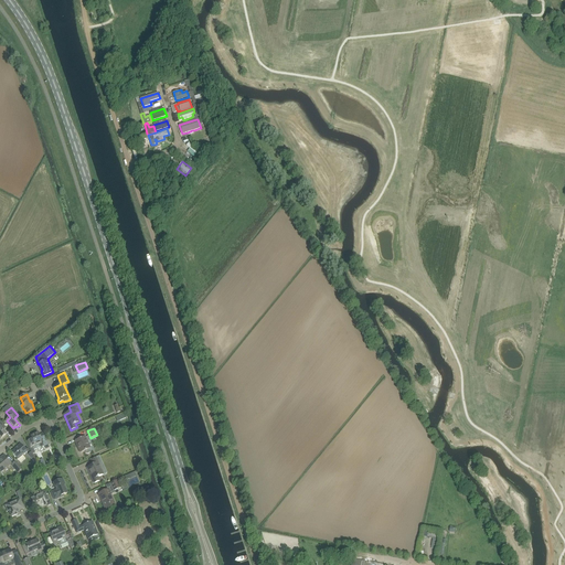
[(30,440),(28,441),(30,447),(32,451),(34,450),(43,447),(44,446),(46,449),(49,448),(48,445),(43,434),(40,435),(39,435),(38,434),(36,433),(35,434),(35,435),(31,436),(32,438),(29,439),(30,440)]
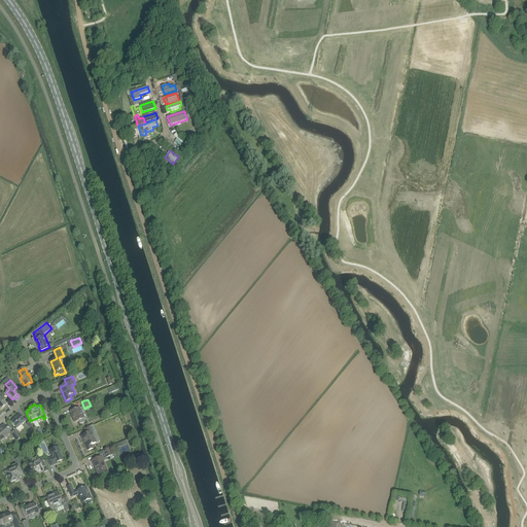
[(84,421),(83,419),(84,419),(79,408),(70,412),(75,422),(79,421),(80,423),(82,423),(84,422),(84,421)]
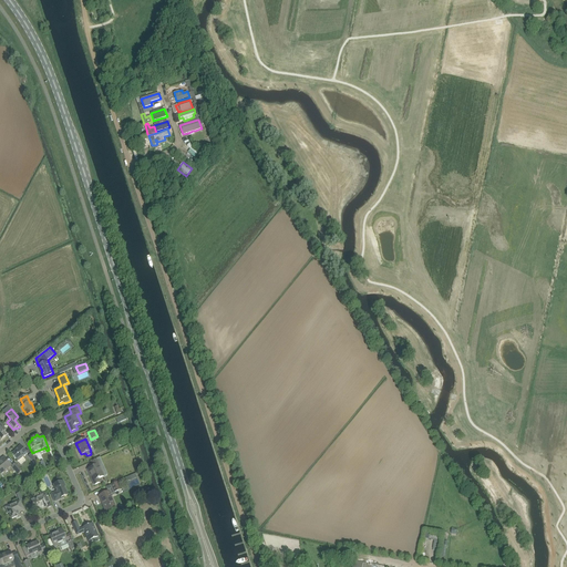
[(18,461),(19,461),(21,464),(26,461),(23,457),(28,453),(20,445),(16,450),(16,451),(12,454),(18,461)]
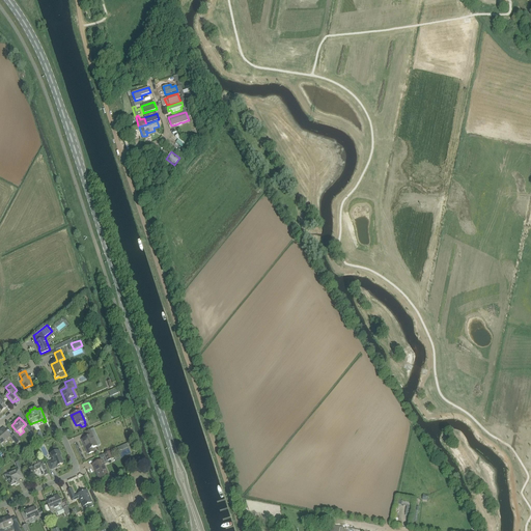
[(34,432),(32,429),(30,424),(26,427),(32,435),(34,432)]
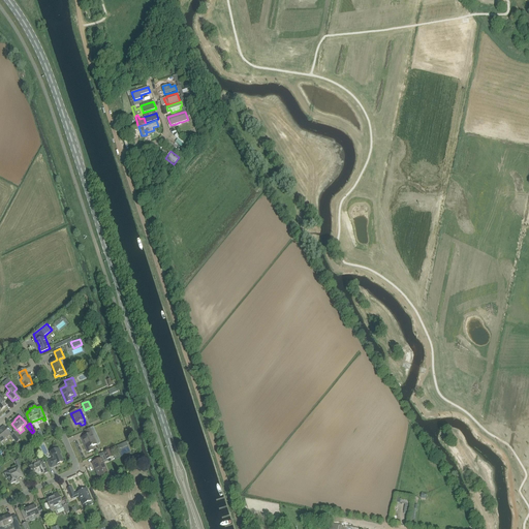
[(1,429),(1,430),(0,431),(0,440),(1,442),(10,434),(4,427),(2,428),(1,429)]
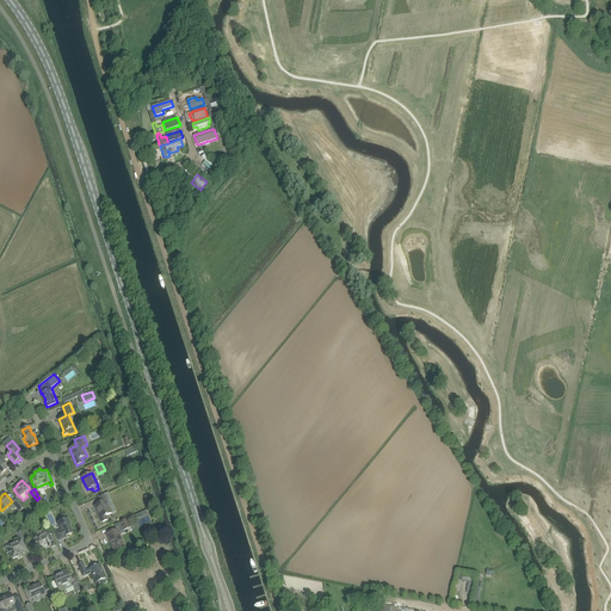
[(111,501),(109,493),(98,498),(100,503),(94,505),(102,523),(109,519),(106,516),(112,513),(107,504),(111,501)]
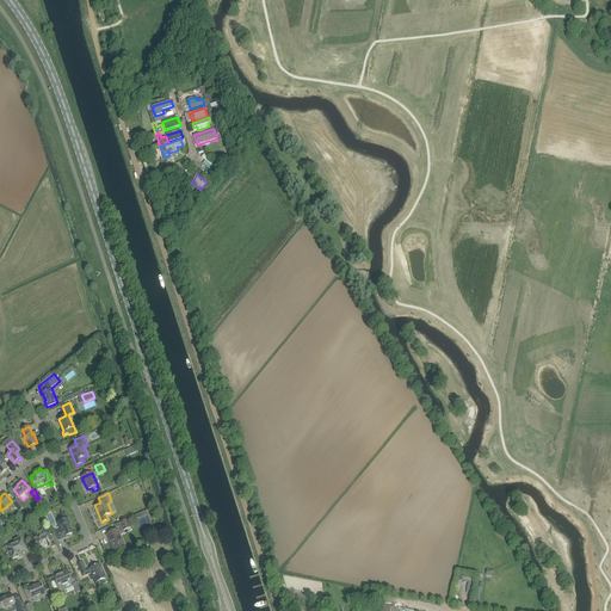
[(47,497),(42,499),(47,507),(51,504),(47,497)]
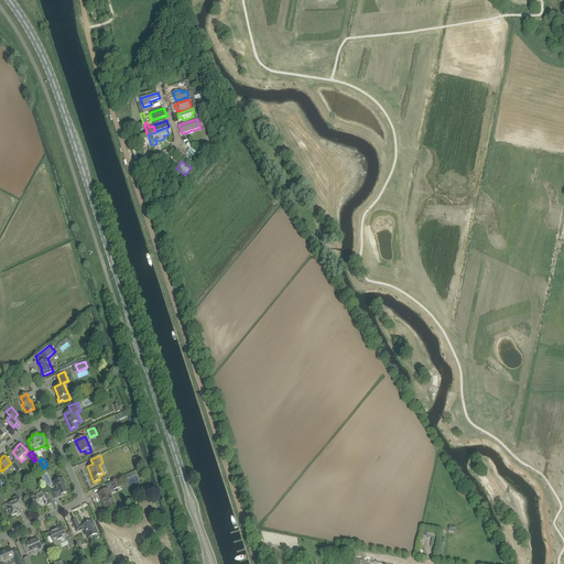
[(19,472),(22,468),(15,461),(12,464),(19,472)]
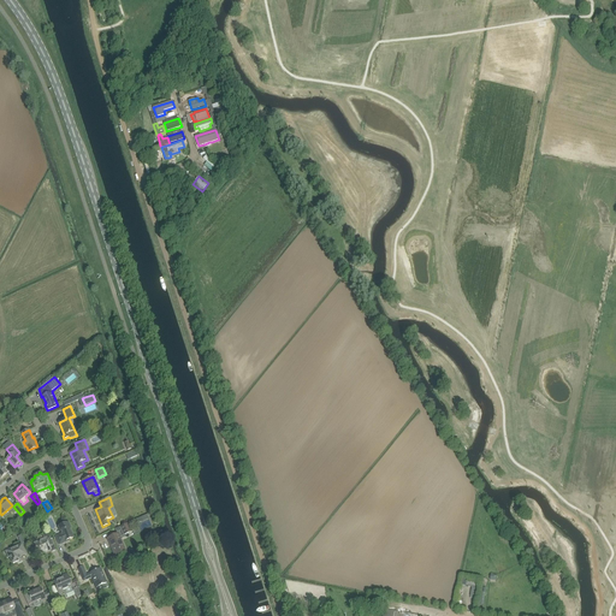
[(70,540),(69,540),(73,538),(70,528),(71,528),(69,522),(64,525),(59,527),(61,534),(57,537),(60,545),(67,542),(70,540)]
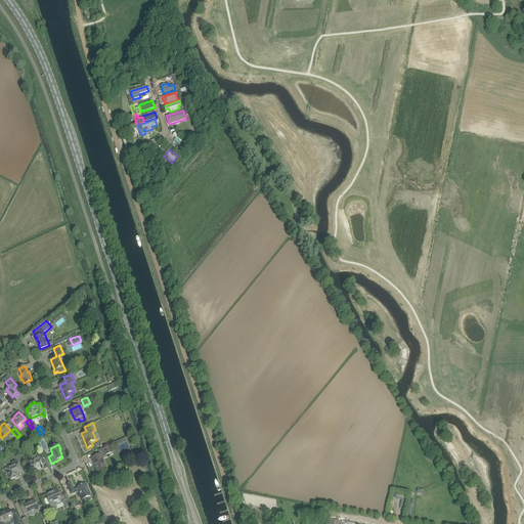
[(105,452),(100,454),(91,457),(98,473),(107,469),(102,459),(106,456),(106,454),(114,451),(111,445),(103,448),(105,452)]
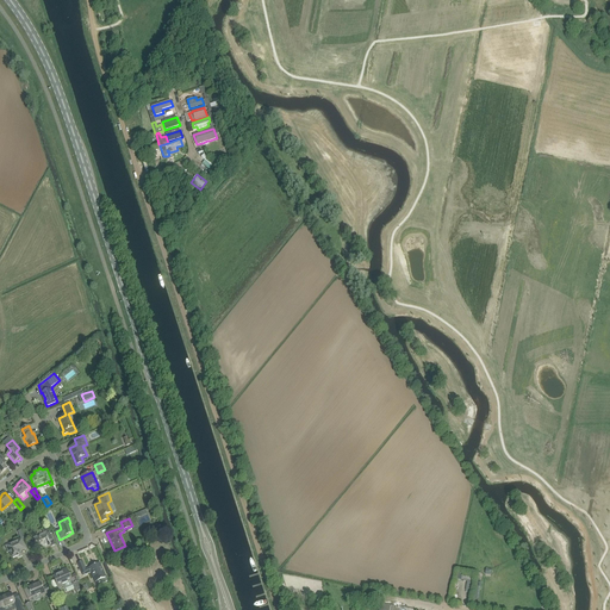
[(53,539),(50,533),(48,528),(43,530),(44,535),(35,540),(36,543),(38,549),(50,543),(49,540),(53,539)]
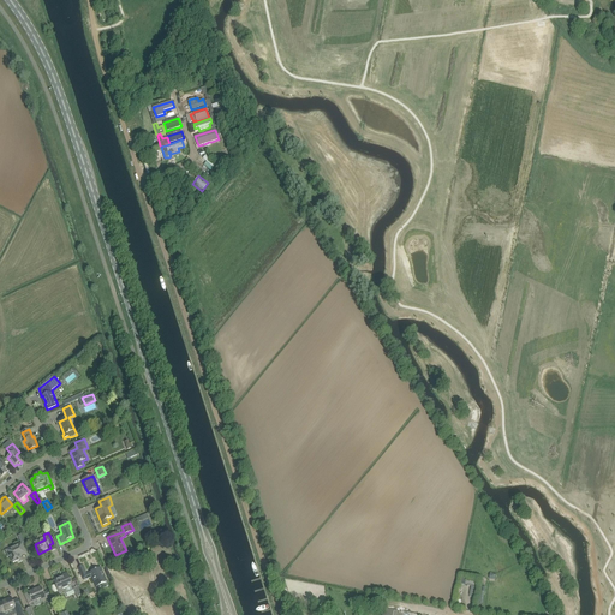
[(6,550),(6,551),(9,556),(11,556),(13,562),(17,561),(18,562),(23,561),(21,556),(27,554),(25,551),(23,545),(22,543),(6,550)]
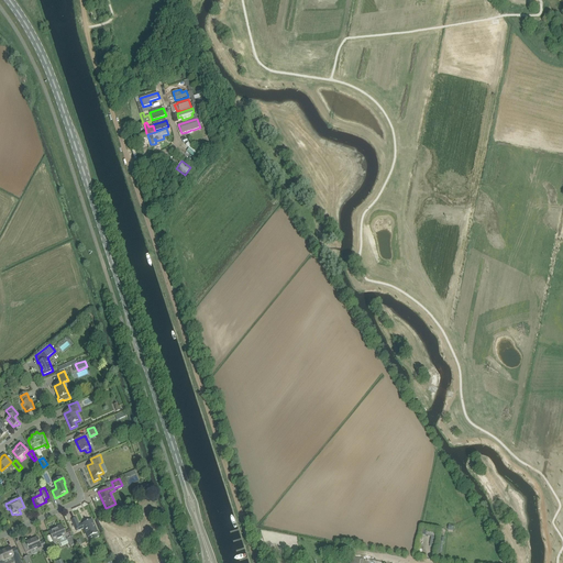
[(76,518),(72,520),(77,531),(84,528),(88,538),(92,536),(95,539),(99,537),(98,533),(92,519),(79,525),(76,518)]
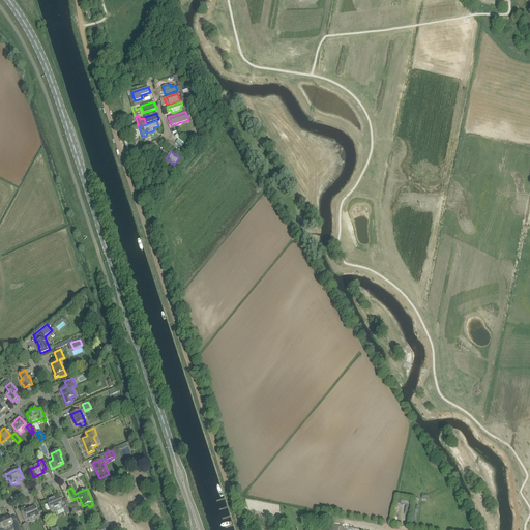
[(62,502),(61,500),(58,494),(54,495),(54,497),(47,501),(51,511),(56,509),(57,511),(64,508),(67,514),(71,512),(68,505),(66,500),(62,502)]
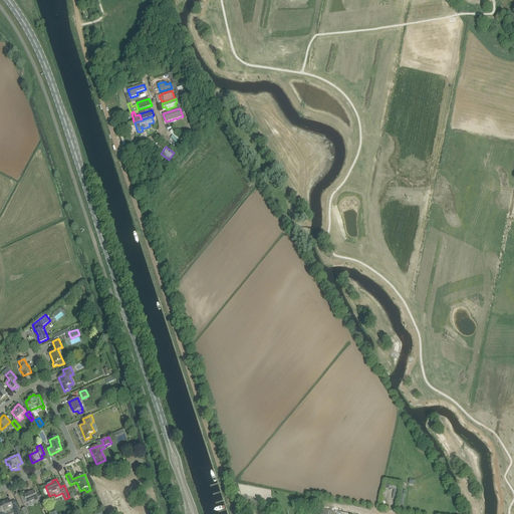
[(393,498),(398,499),(400,485),(387,482),(386,488),(394,489),(393,498)]
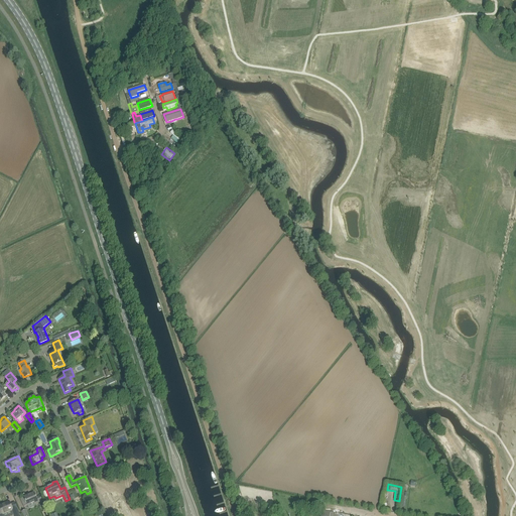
[(23,498),(20,499),(24,507),(27,506),(33,503),(34,505),(42,501),(39,496),(36,497),(34,493),(23,497),(23,498)]
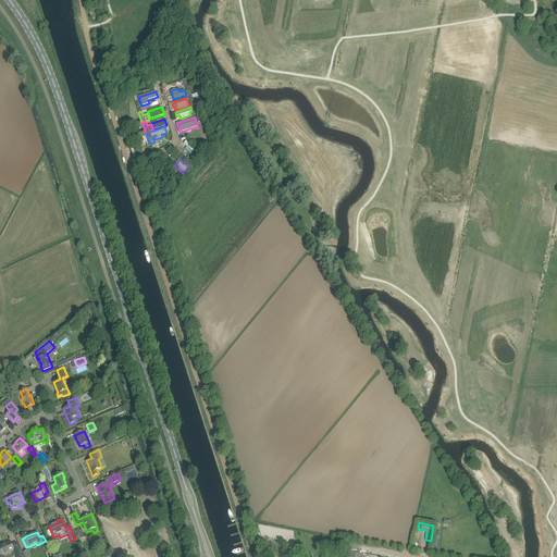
[(0,556),(4,556),(4,555),(12,552),(13,556),(15,555),(15,556),(22,556),(19,549),(19,548),(16,542),(11,544),(10,541),(0,545),(0,556)]
